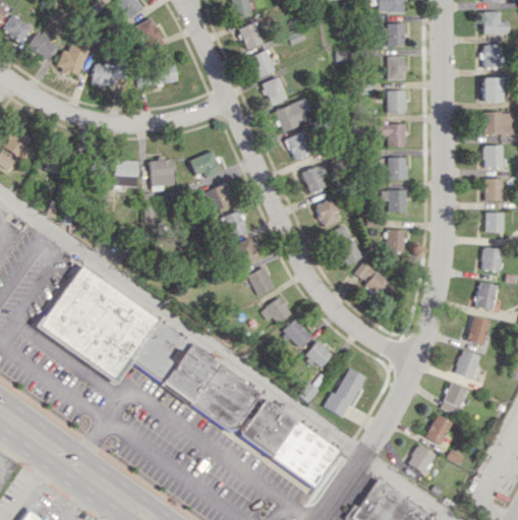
[(144,8),(137,0),(115,0),(113,2),(127,20),(144,8)]
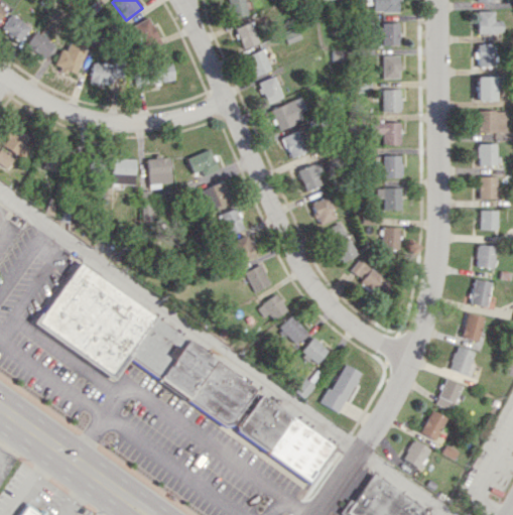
[(228,0),(232,18),(248,15),(245,0),(228,0)]
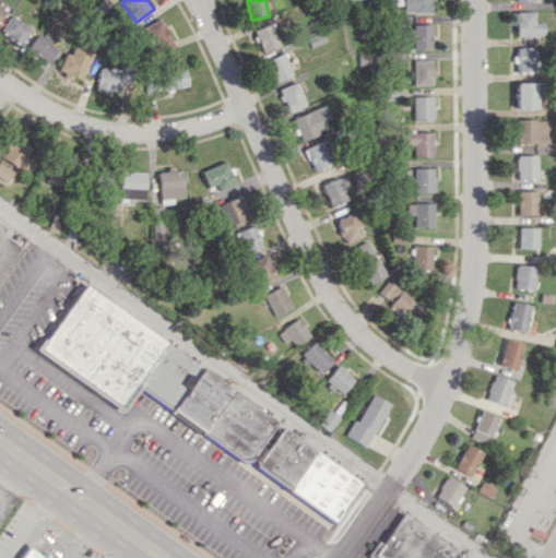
[(434,14),(434,0),(398,0),(399,6),(406,6),(406,13),(434,14)]
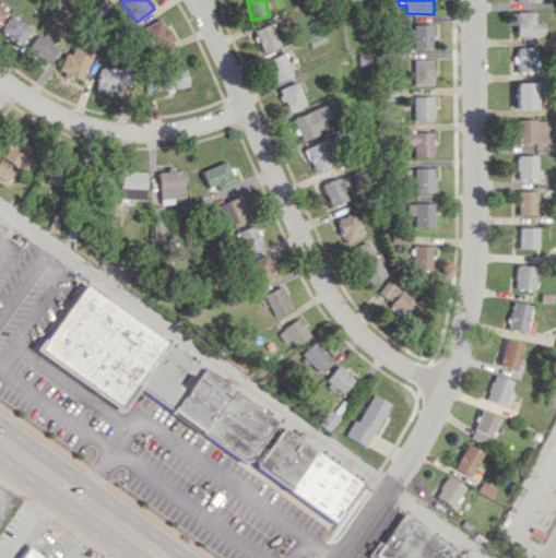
[(519,36),(545,36),(545,23),(536,23),(536,12),(519,13),(519,36)]
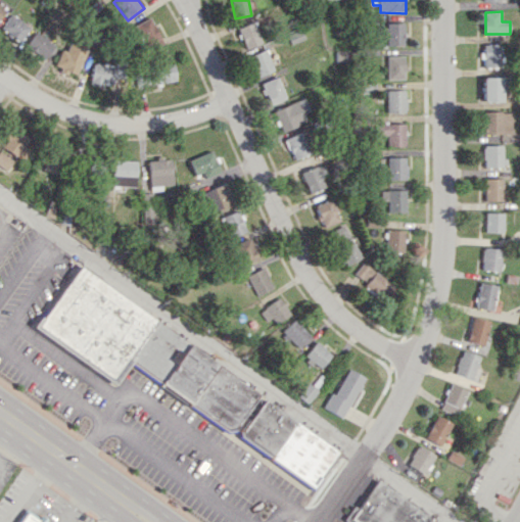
[(2,29),(20,44),(32,29),(13,14),(2,29)]
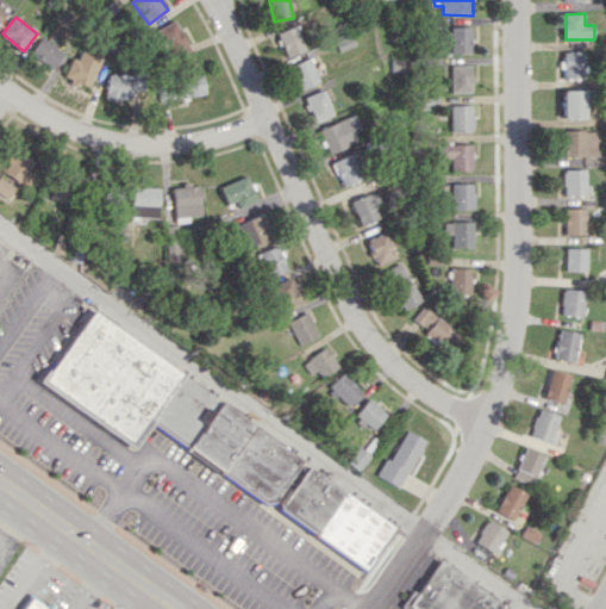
[(160,31),(176,61),(193,51),(176,20),(160,31)]
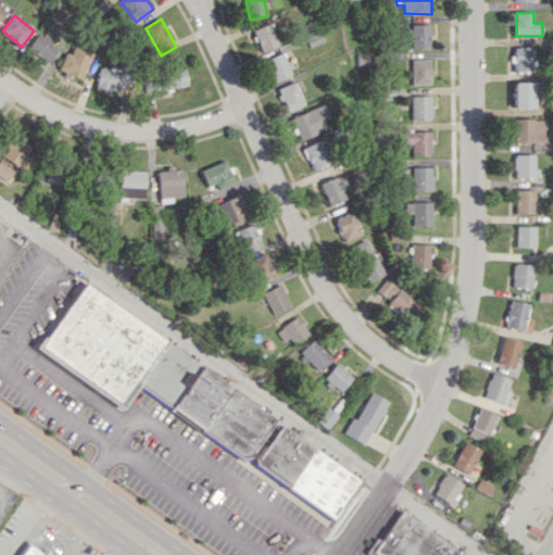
[(264,52),(280,47),(272,24),(255,30),(264,52)]
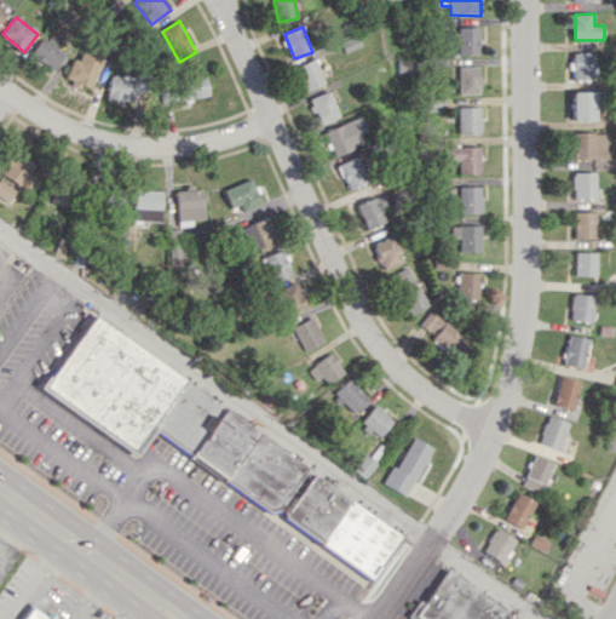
[(481,28),(460,28),(461,55),(482,55),(481,28)]
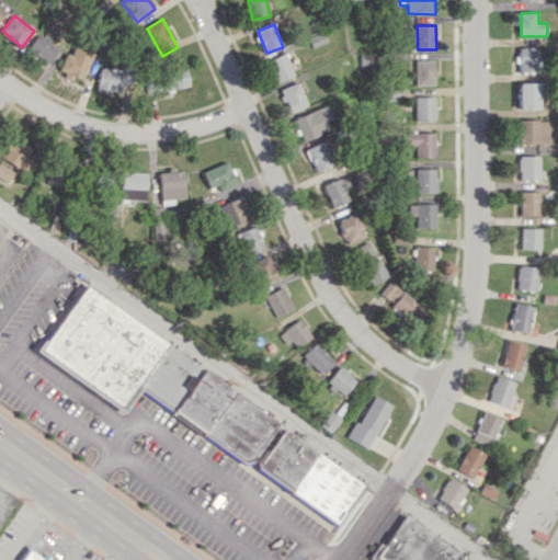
[(329,42),(325,32),(309,38),(314,48),(329,42)]
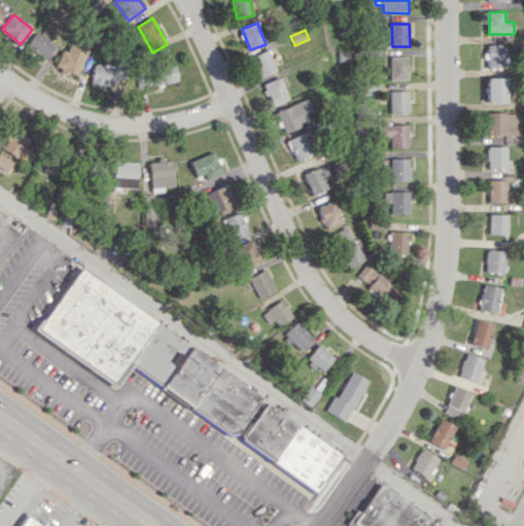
[(57,45),(37,34),(28,48),(47,60),(57,45)]
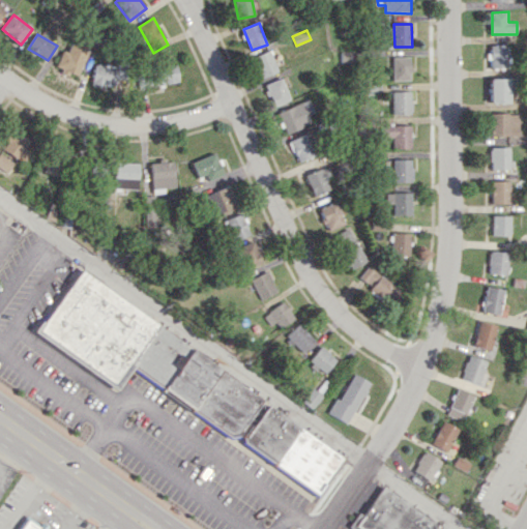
[(79,77),(89,51),(72,45),(69,53),(63,51),(57,69),(79,77)]
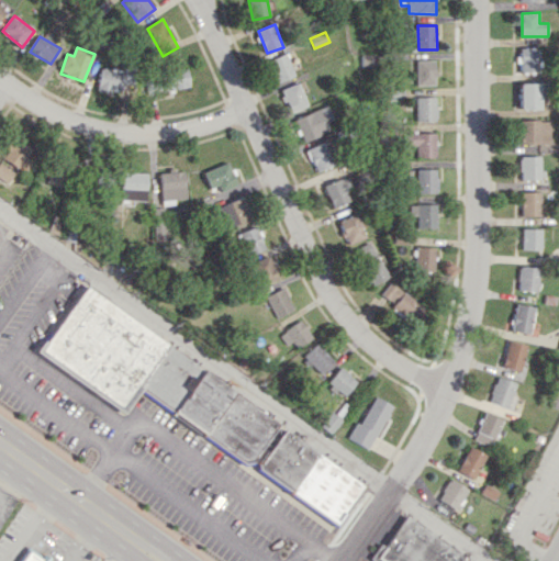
[(523,74),(540,73),(539,48),(522,49),(523,74)]
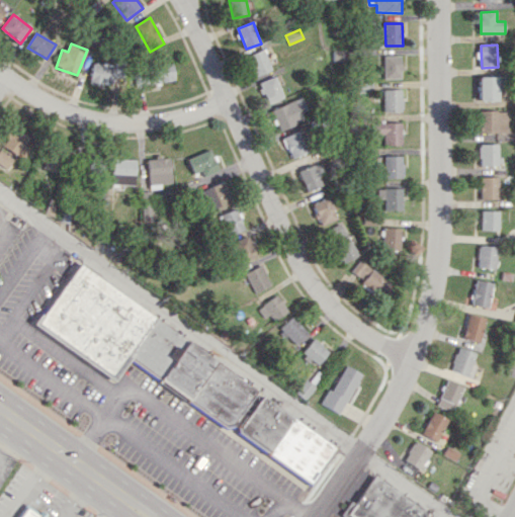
[(273,71),(265,50),(248,57),(257,77),(273,71)]
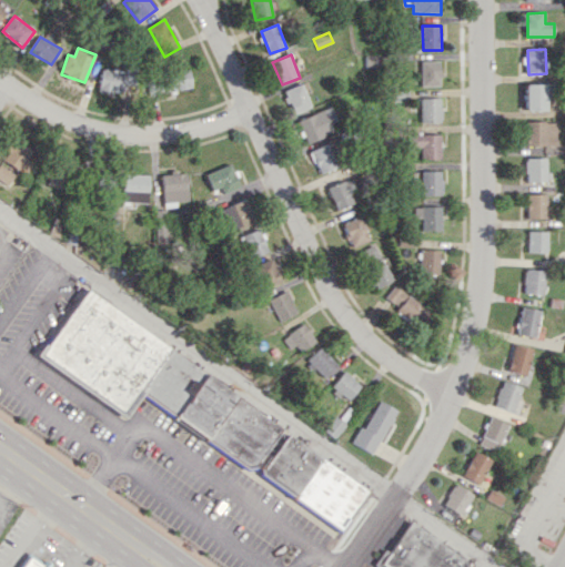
[(367,68),(383,68),(383,56),(367,56),(367,68)]
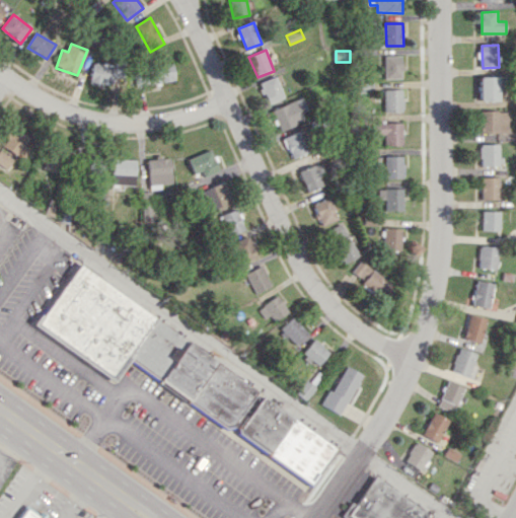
[(386,79),(403,79),(403,57),(386,57),(386,79)]
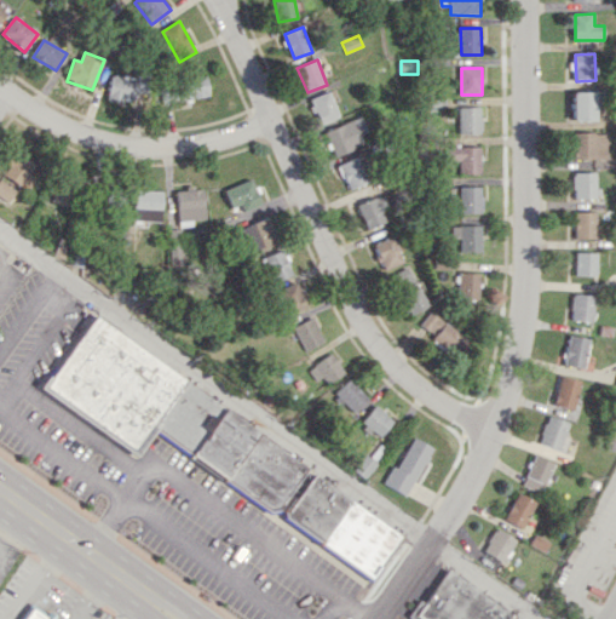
[(111,74),(108,99),(134,103),(137,90),(145,91),(147,79),(111,74)]
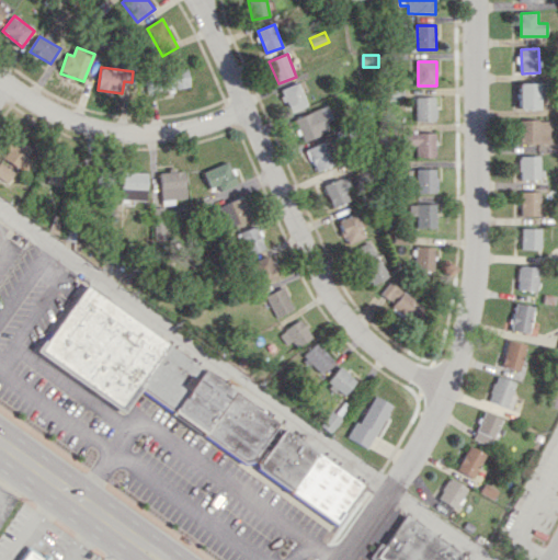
[(160,73),(162,92),(190,89),(188,70),(160,73)]
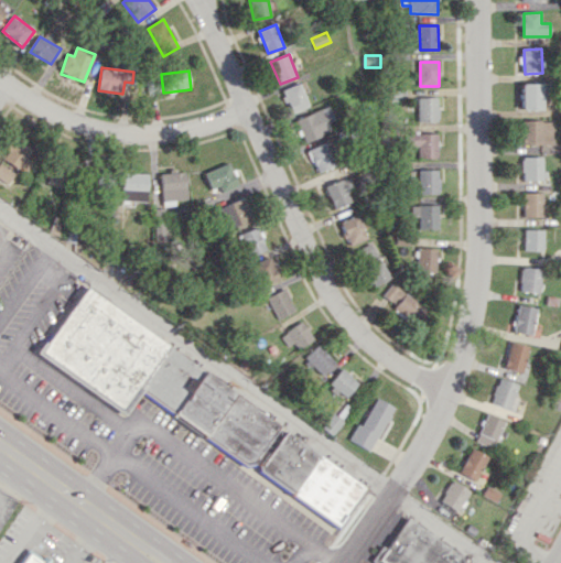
[(293,114),(311,107),(301,84),(283,91),(293,114)]
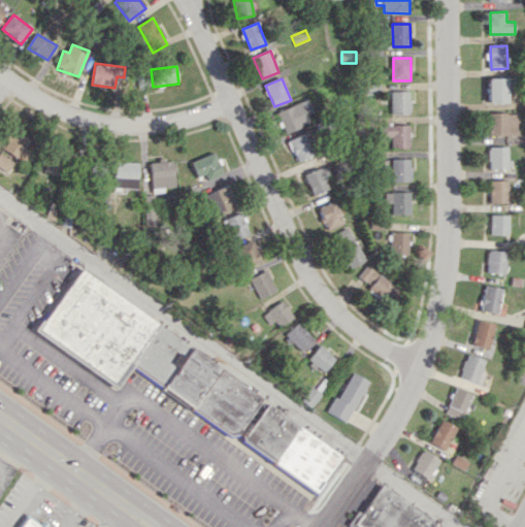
[(509,103),(509,78),(489,78),(489,103),(509,103)]
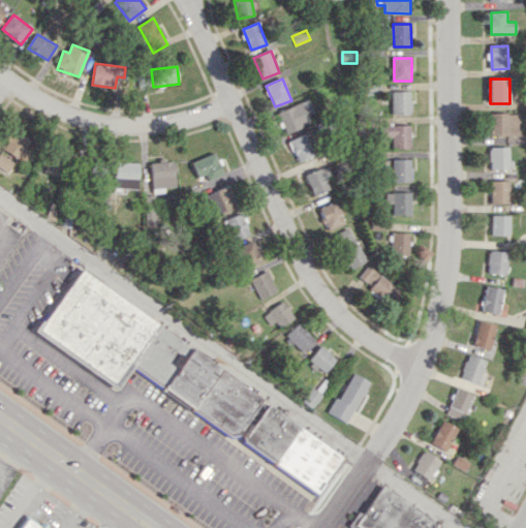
[(394,115),(413,115),(412,92),(393,92),(394,115)]
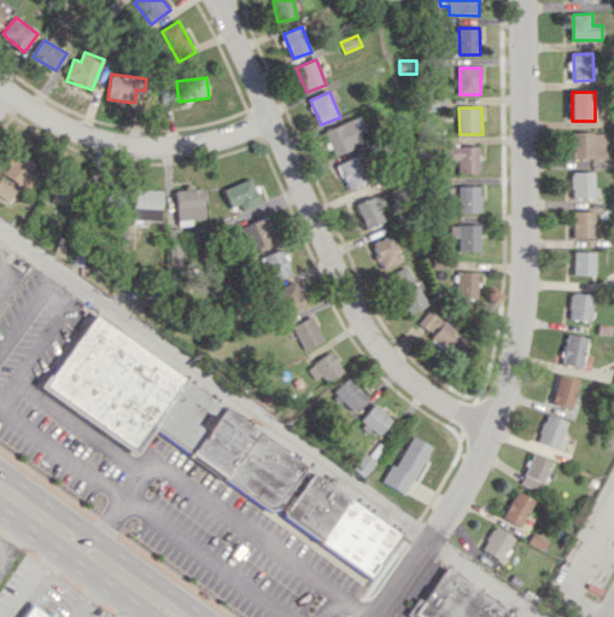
[(368,133),(363,117),(326,132),(335,156),(364,145),(361,135),(368,133)]
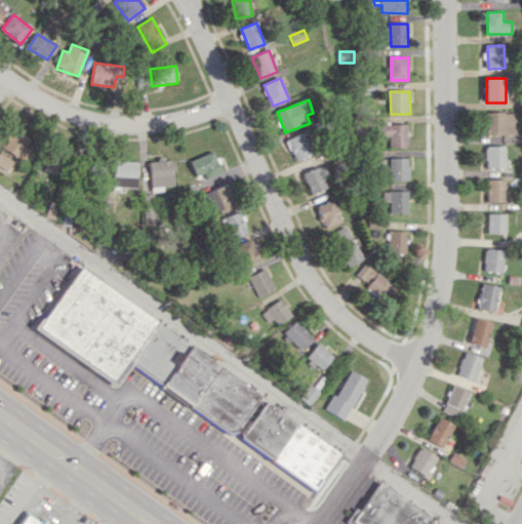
[(517,134),(517,113),(488,113),(488,134),(517,134)]
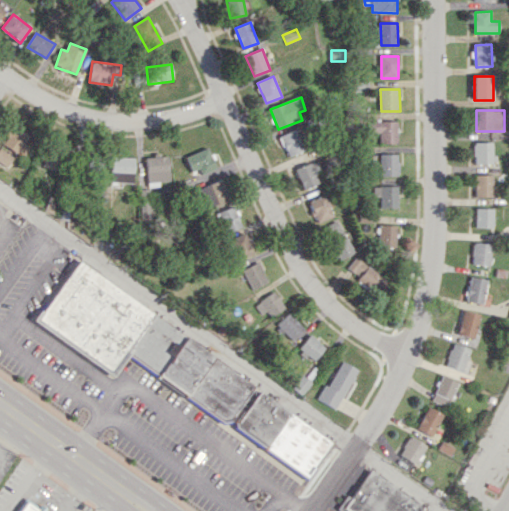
[(399,121),(372,122),(372,134),(381,133),(382,143),(399,143),(399,121)]
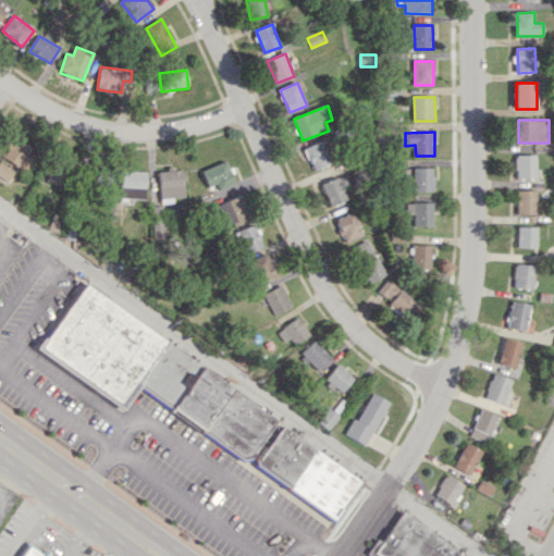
[(27,156),(33,147),(16,136),(3,156),(26,171),(34,160),(27,156)]
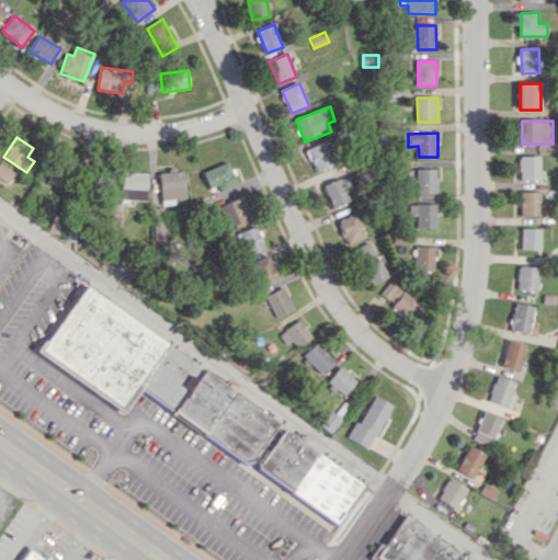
[(308,149),(317,172),(334,166),(326,143),(308,149)]
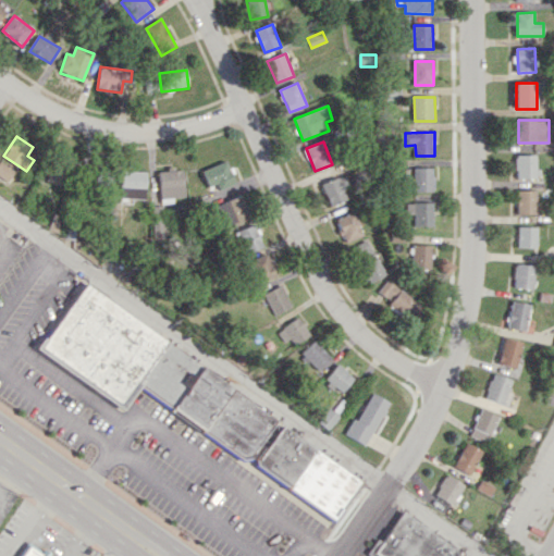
[(538,155),(517,156),(517,178),(539,178),(538,155)]
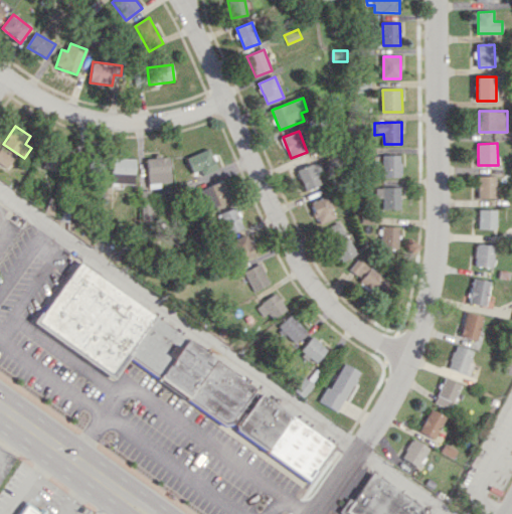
[(218,169),(210,149),(187,158),(196,178),(218,169)]
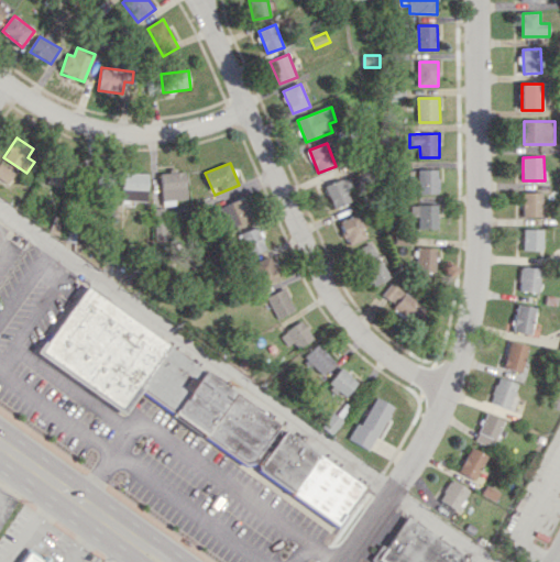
[(0,164),(0,177),(10,185),(17,174),(1,164),(0,164)]
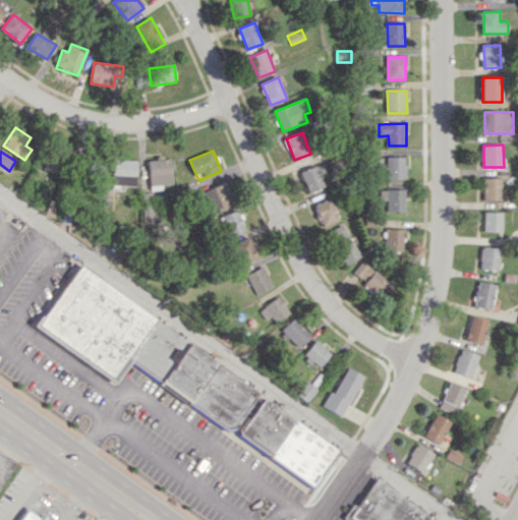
[(389,180),(407,179),(407,157),(388,158),(389,180)]
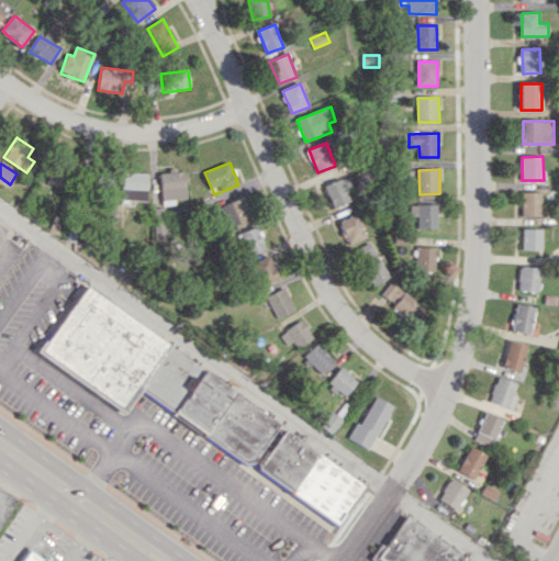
[(186,170),(161,174),(165,206),(177,205),(177,200),(189,199),(186,170)]
